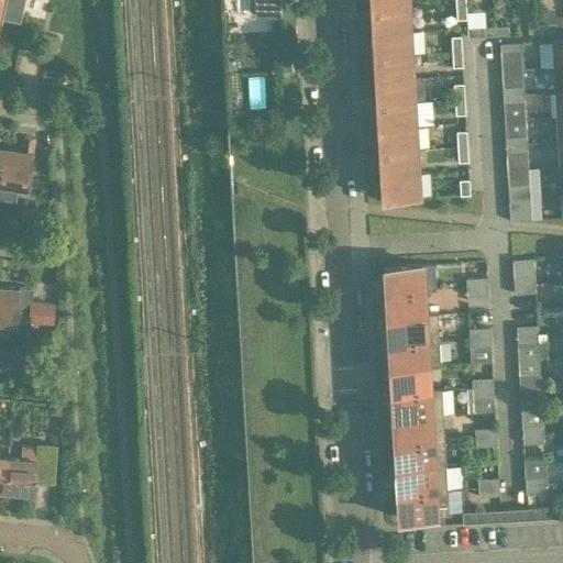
[(21,0),(0,0),(0,17),(17,21),(21,0)]
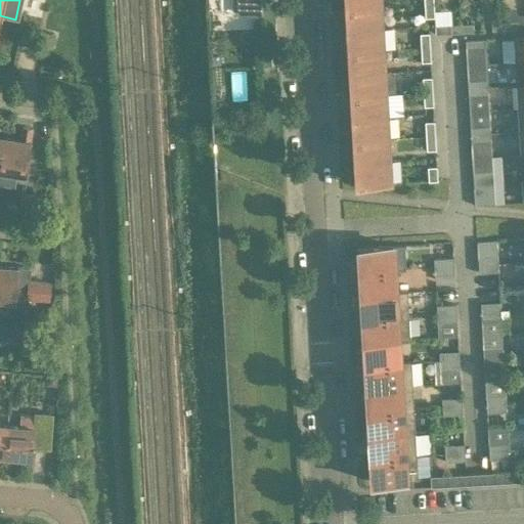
[(236,0),(237,13),(263,12),(262,0),(236,0)]
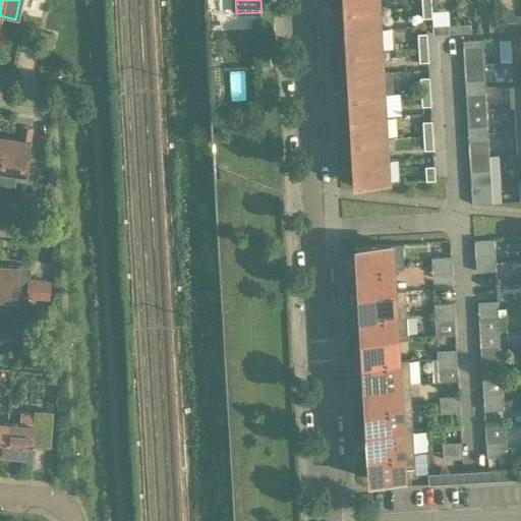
[(430,2),(421,3),(422,17),(431,17),(430,2)]
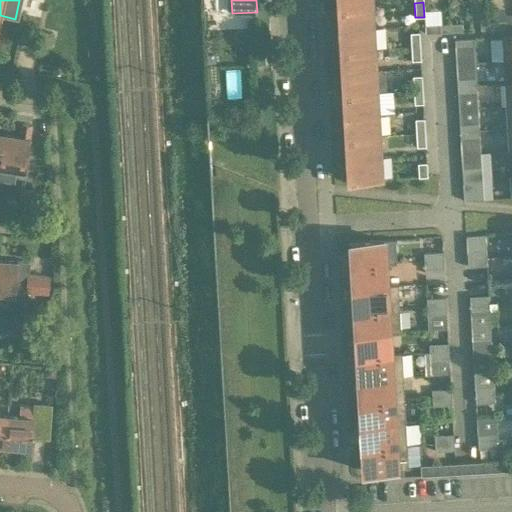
[(335,8),(336,29),(373,27),(372,6),(335,8)]
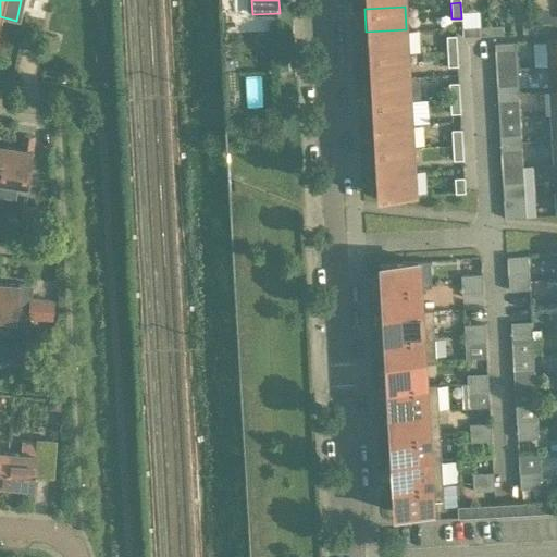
[(522,32),(536,32),(535,22),(522,23),(522,32)]
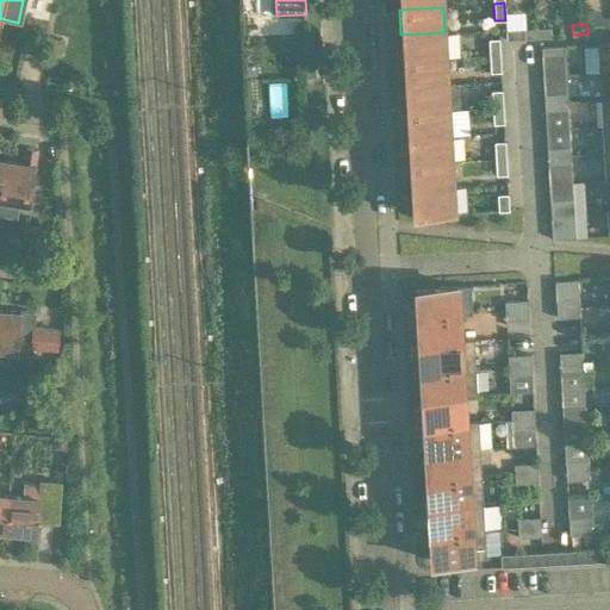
[(586,24),(587,35),(602,33),(602,24),(586,24)]
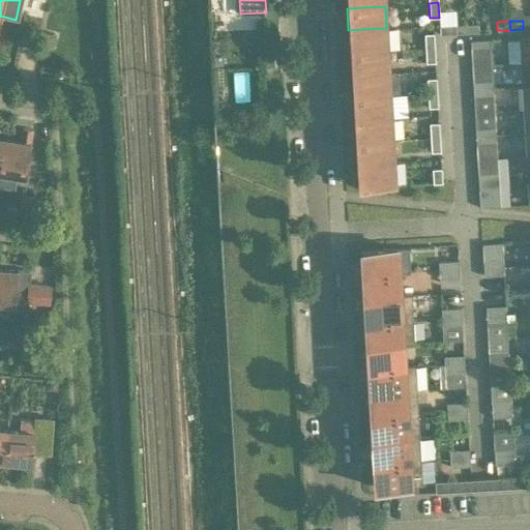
[(465,24),(466,32),(478,31),(478,23),(465,24)]
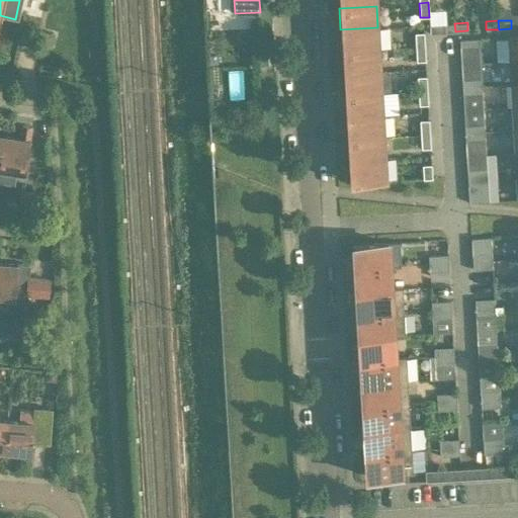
[(442,32),(455,31),(454,23),(442,24),(442,32)]
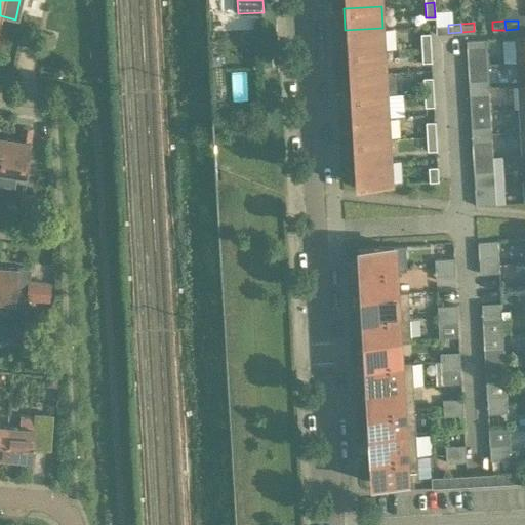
[(345,30),(346,52),(384,50),(382,28),(345,30)]
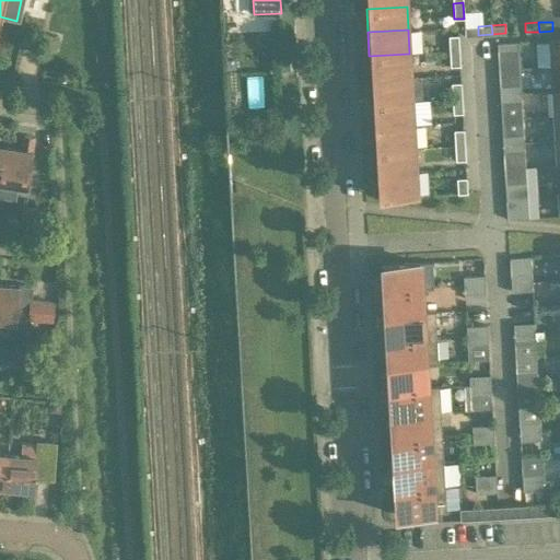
[(447,36),(448,51),(458,50),(457,35),(447,36)]
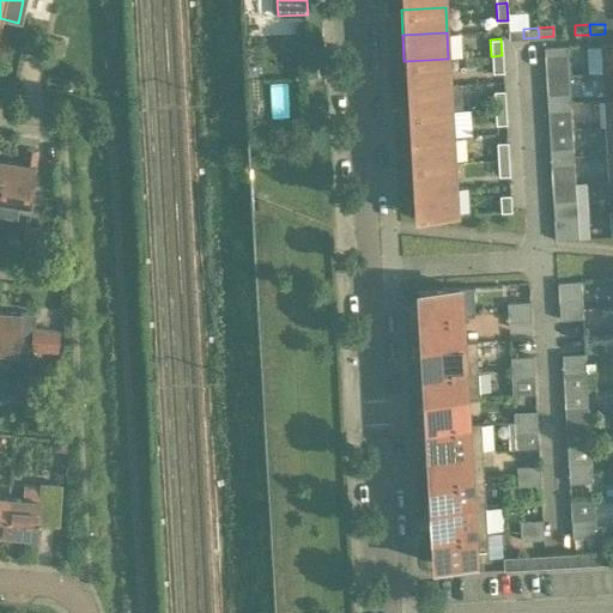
[(601,72),(612,71),(612,43),(600,44),(601,72)]
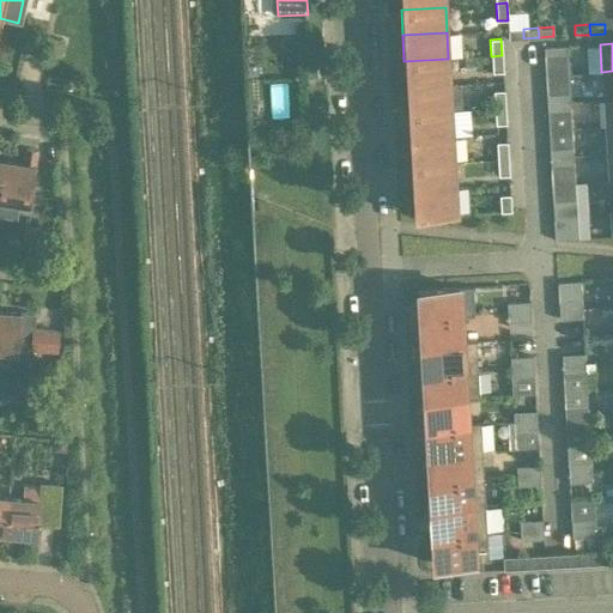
[(566,55),(566,46),(565,46),(544,47),(544,56),(566,55)]
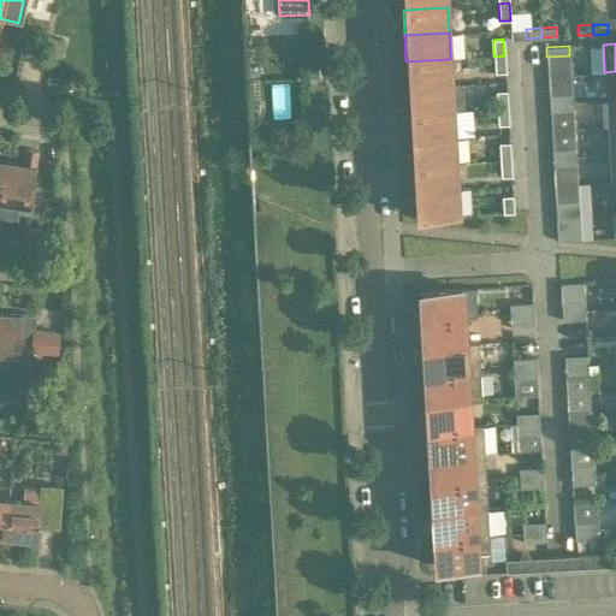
[(504,55),(493,57),(495,73),(505,72),(504,55)]
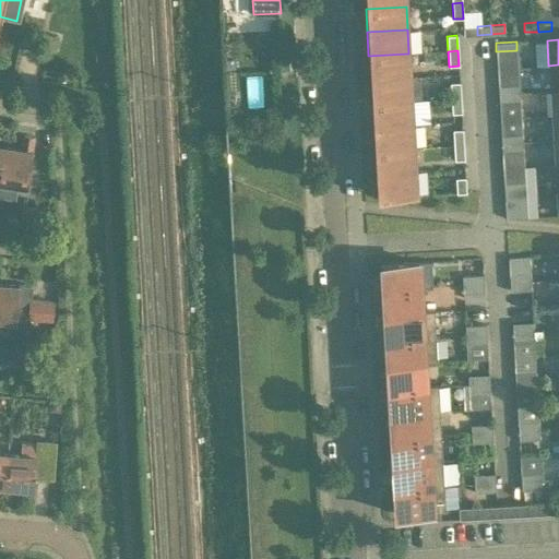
[(368,56),(370,79),(411,76),(408,54),(368,56)]
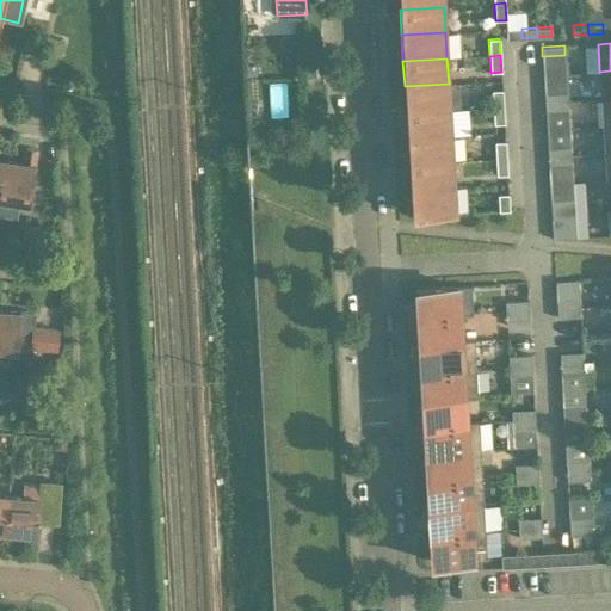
[(610,97),(600,98),(600,99),(610,98),(610,71),(599,72),(599,73),(610,72),(610,97)]
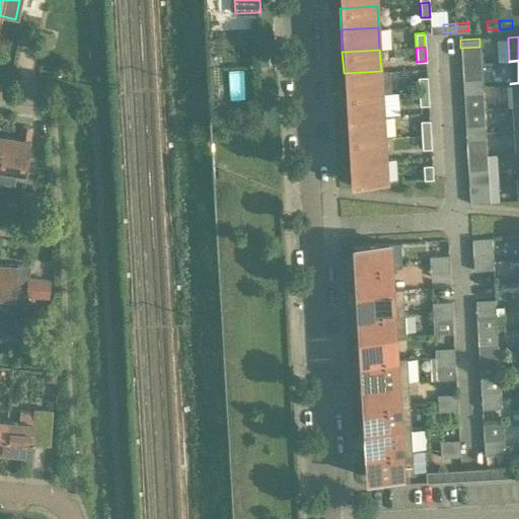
[(344,73),(345,95),(382,93),(381,71),(344,73)]
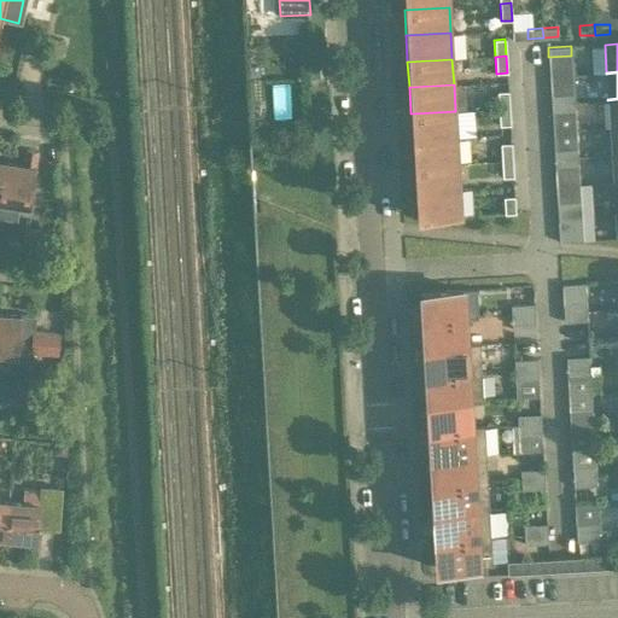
[(497,92),(499,109),(509,108),(508,91),(497,92)]
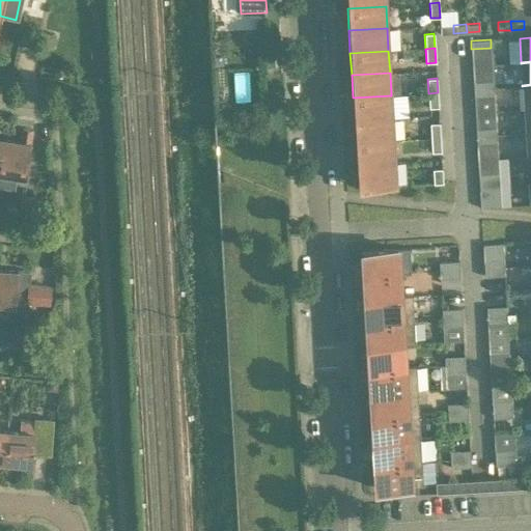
[(473,81),(473,89),(494,88),(493,79),(473,81)]
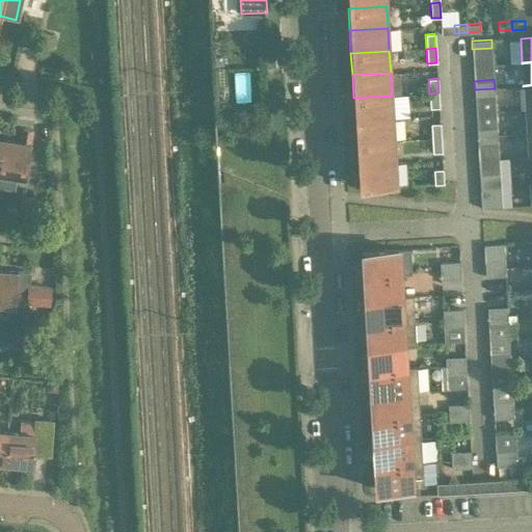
[(531,85),(523,86),(525,110),(531,109),(531,85)]
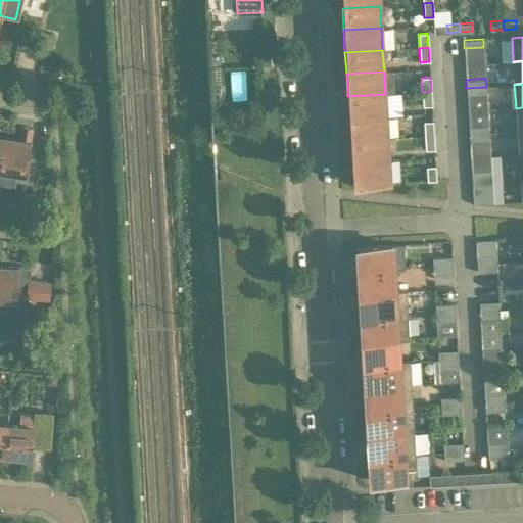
[(486,87),(466,88),(467,96),(486,94),(486,87)]
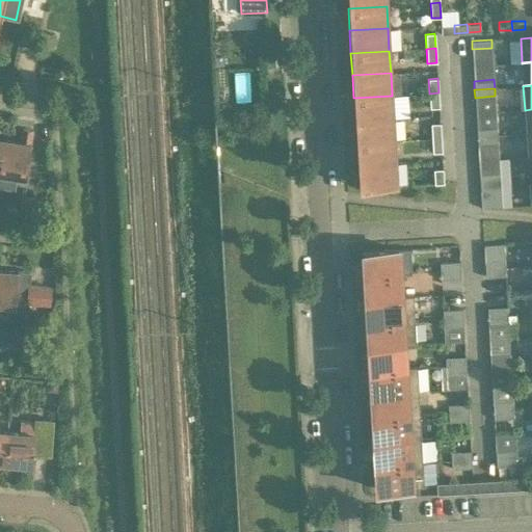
[(439,92),(429,94),(429,108),(440,107),(439,92)]
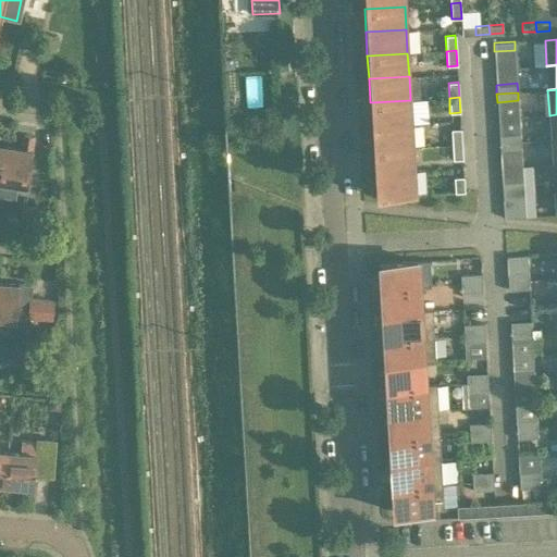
[(370,102),(371,125),(411,123),(410,100),(370,102)]
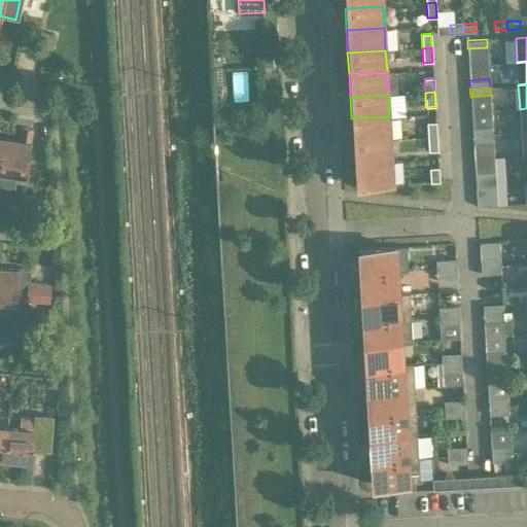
[(351,118),(353,141),(390,139),(389,116),(351,118)]
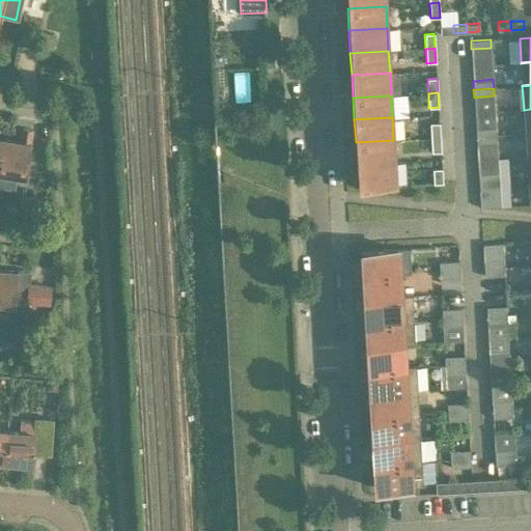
[(429,123),(430,138),(440,137),(439,122),(429,123)]
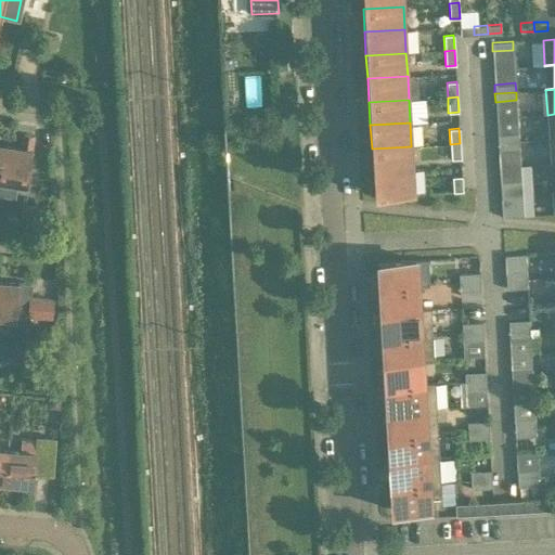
[(498,133),(498,142),(518,141),(518,132),(498,133)]
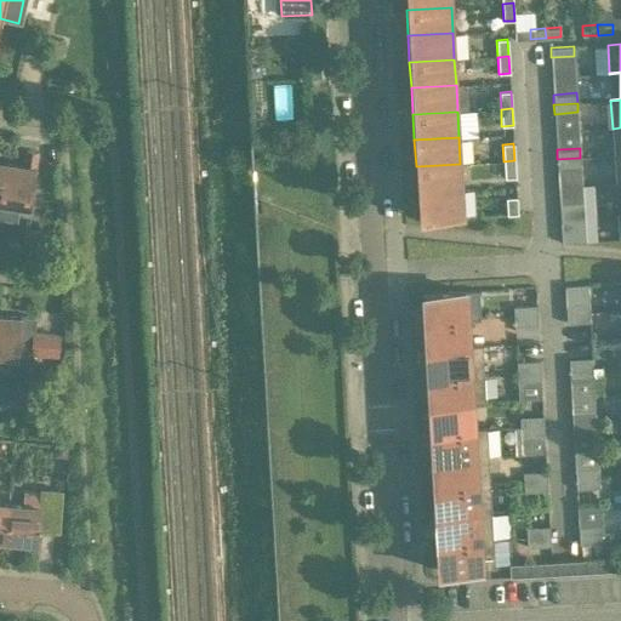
[(23,165),(4,163),(0,183),(0,203),(28,209),(38,152),(26,149),(23,165)]
